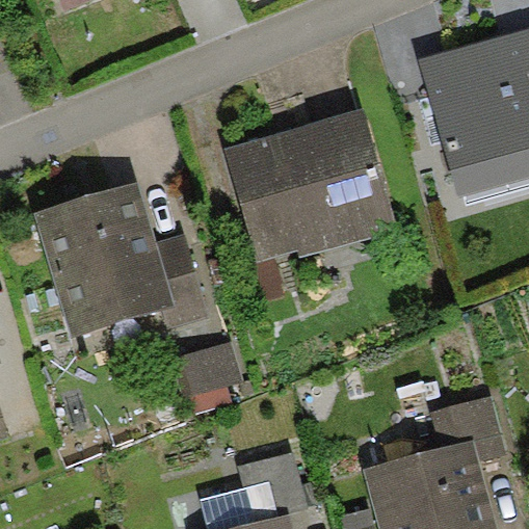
[(57,0),(61,8),(81,0),(57,0)]
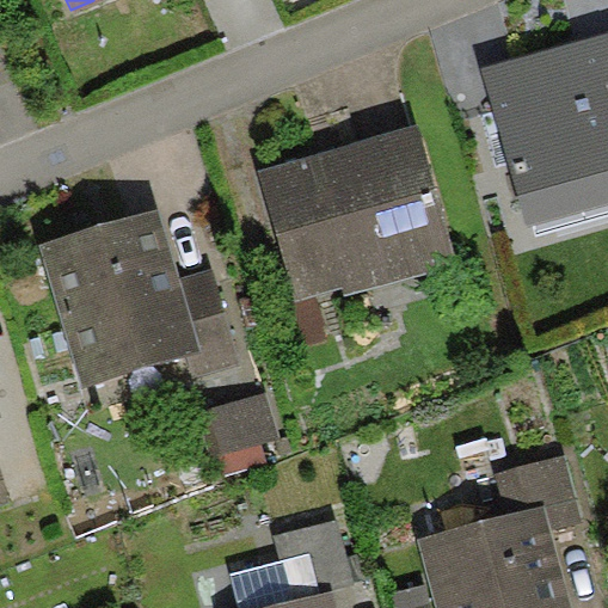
[(607,29),(589,35),(607,104),(607,29)]
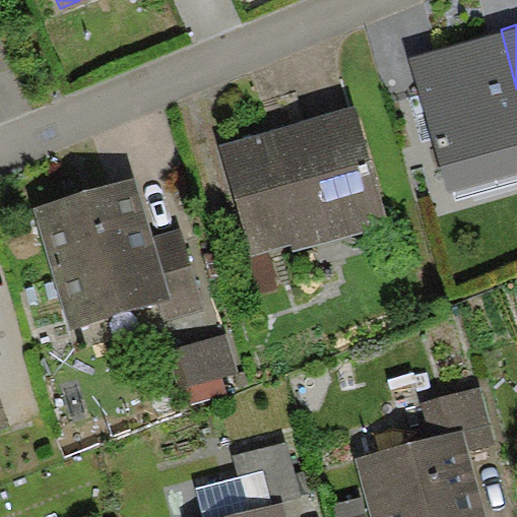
[(516,88),(501,29),(407,55),(444,189),(516,169),(516,88)]
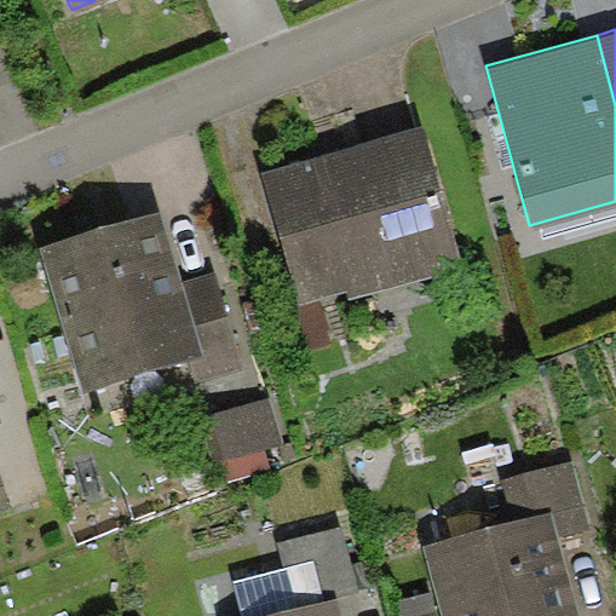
[(461,268),(422,130),(260,173),(295,305),(344,292),(346,299),(461,268)]
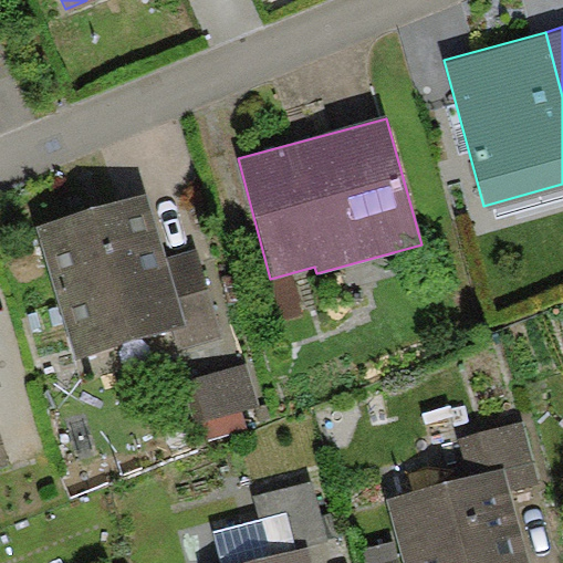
[(164,257),(146,195),(33,228),(73,360),(171,331),(186,327),(164,257)]
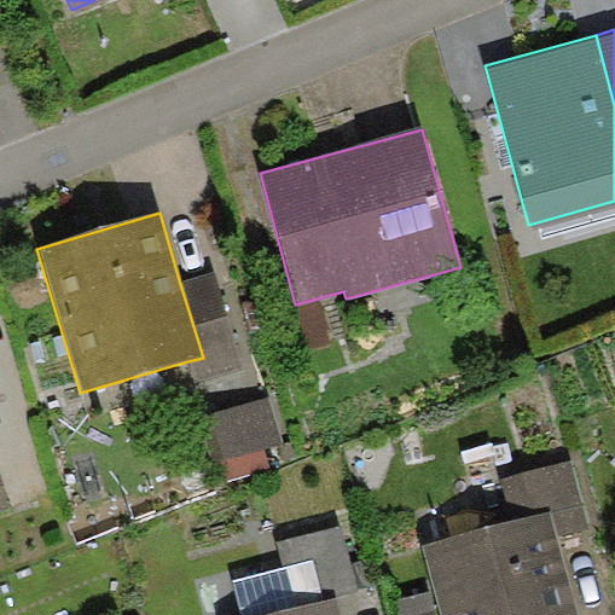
[(213,270),(179,280),(203,358),(187,361),(193,381),(242,366),(213,270)]
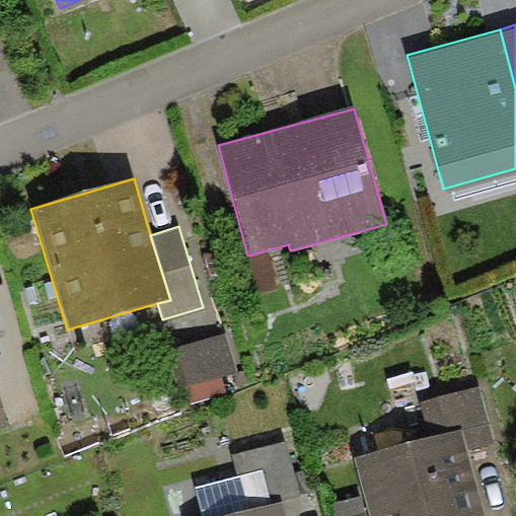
[(234,371),(222,332),(165,349),(176,388),(181,387),(186,400),(224,389),(220,375),(234,371)]
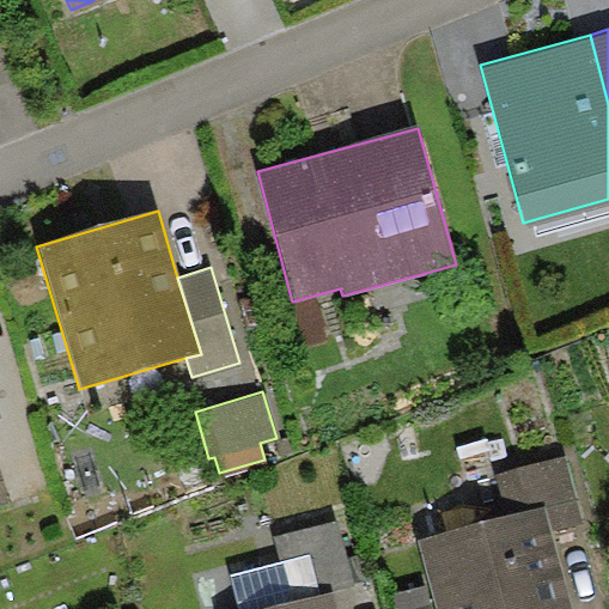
[(494,473),(506,516),(542,506),(549,529),(583,521),(565,455),(494,473)]
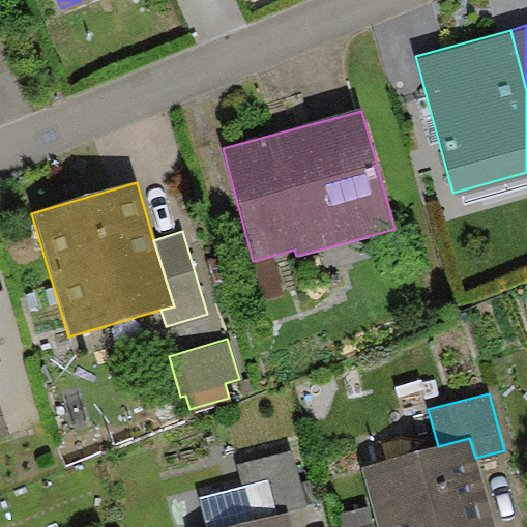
[(438,446),(360,466),(376,526),(492,526),(475,458),(469,438),(438,446)]
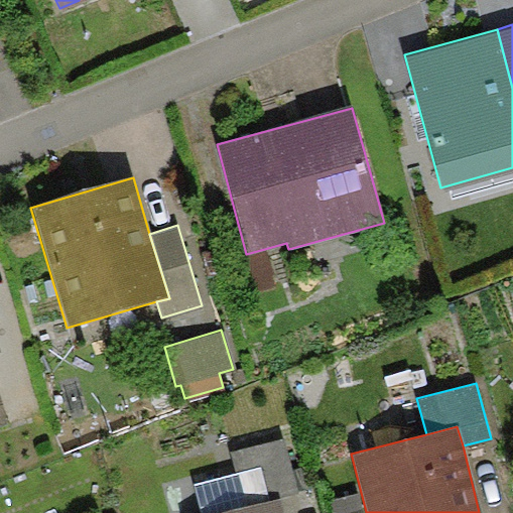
[(281,438),(230,452),(235,472),(191,483),(199,512),(224,512),(279,499),(296,495),(281,438)]
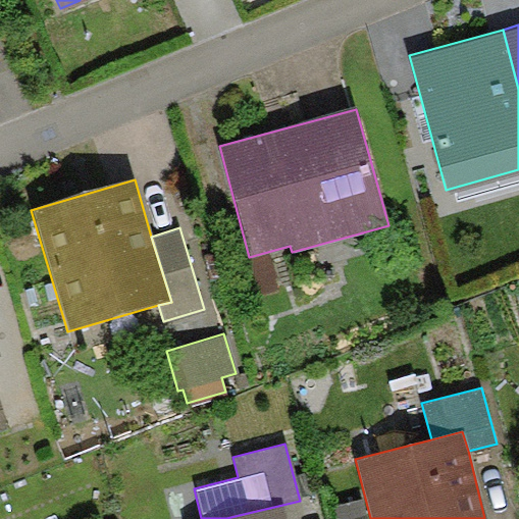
[(286,518),(282,505),(226,518),(286,518)]
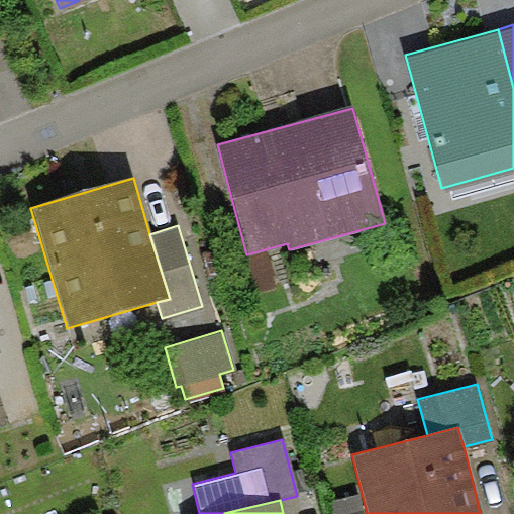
All buildings are outlined.
